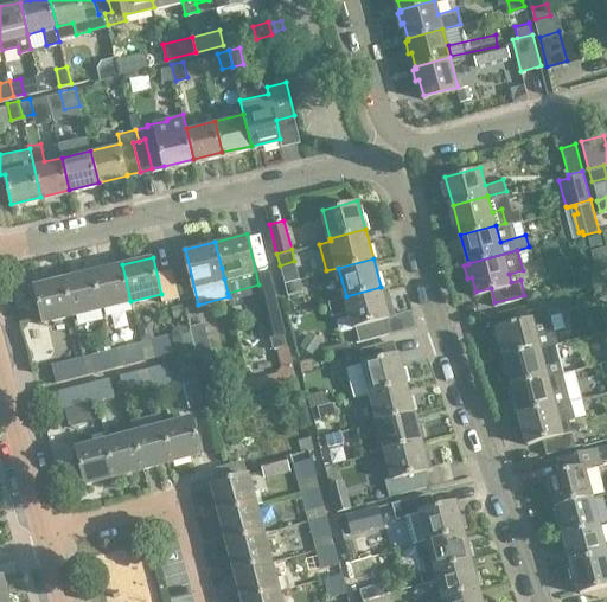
[(131,301),(122,264),(94,271),(102,307),(131,301)]
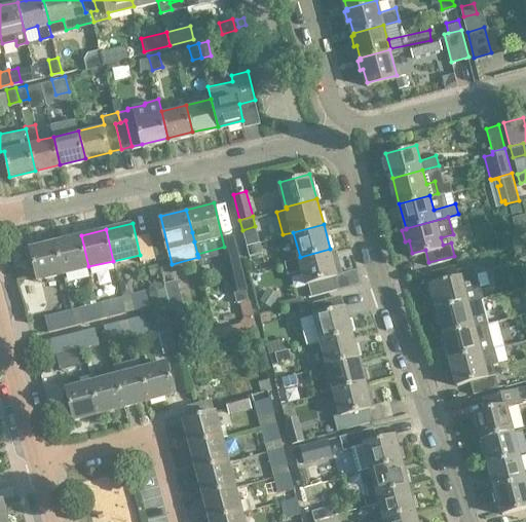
[(81,235),(55,240),(63,272),(88,266),(81,235)]
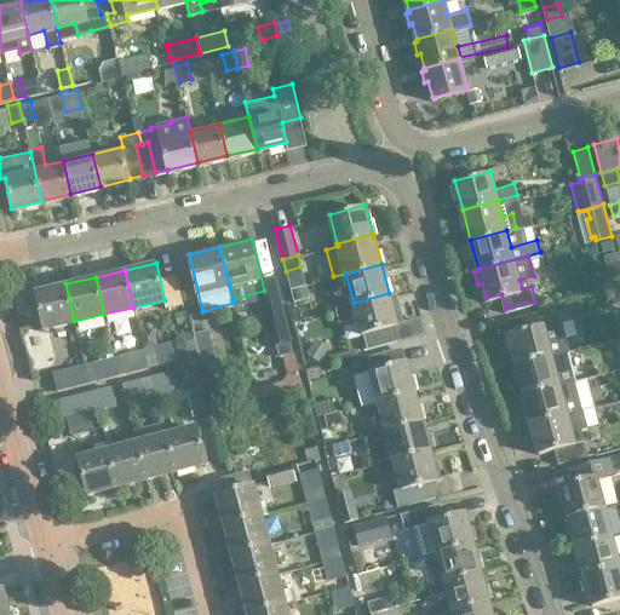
[(74,321),(65,283),(35,291),(44,328),(74,321)]
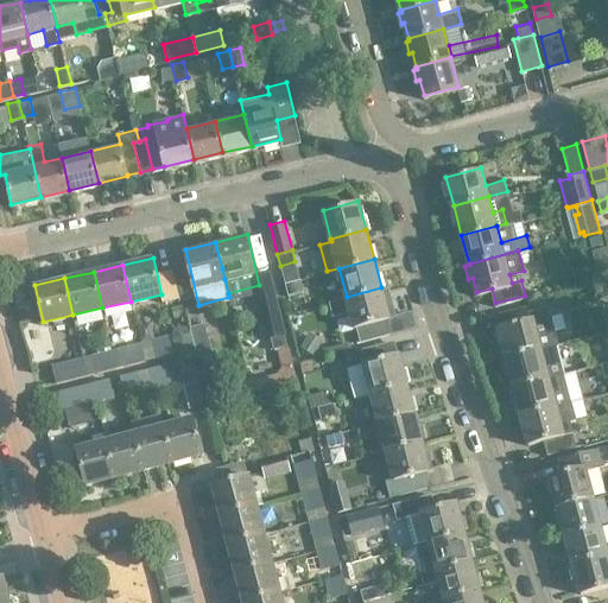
[(302,278),(285,281),(289,293),(304,290),(302,278)]
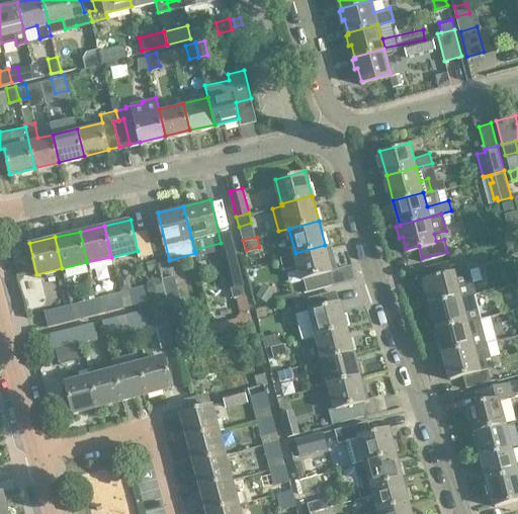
[(332,270),(325,245),(295,253),(281,257),(284,268),(298,264),(301,277),(305,277),(308,289),(332,282),(329,271),(332,270)]
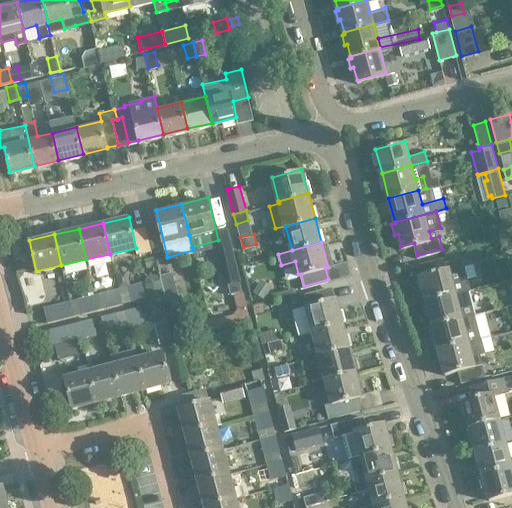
[(222,259),(229,284),(241,281),(235,255),(222,259)]
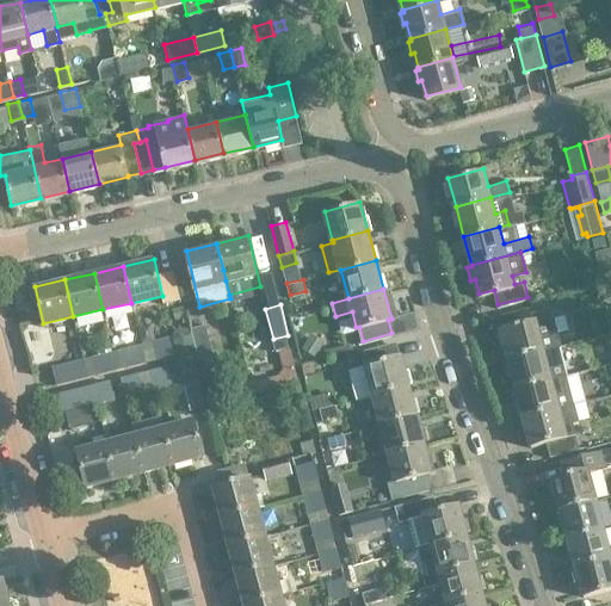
[(500,327),(508,357),(557,344),(560,344),(551,314),(550,314),(548,307),(531,311),(529,304),(500,311),(504,327),(500,327)]
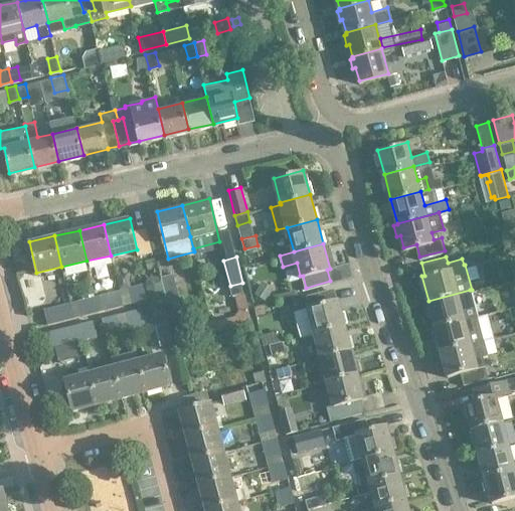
[(174,272),(161,275),(168,300),(180,297),(174,272)]
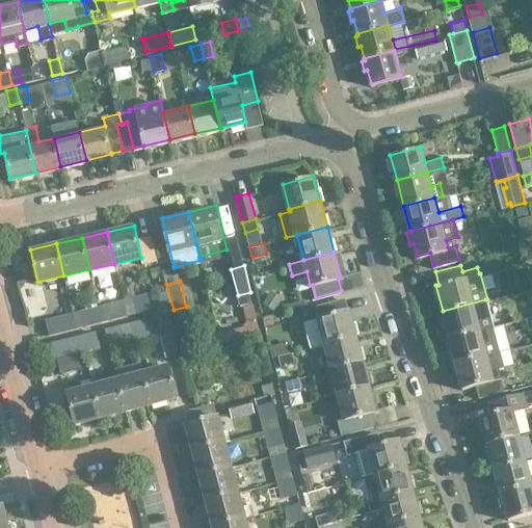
[(274,309),(283,297),(270,289),(262,301),(274,309)]
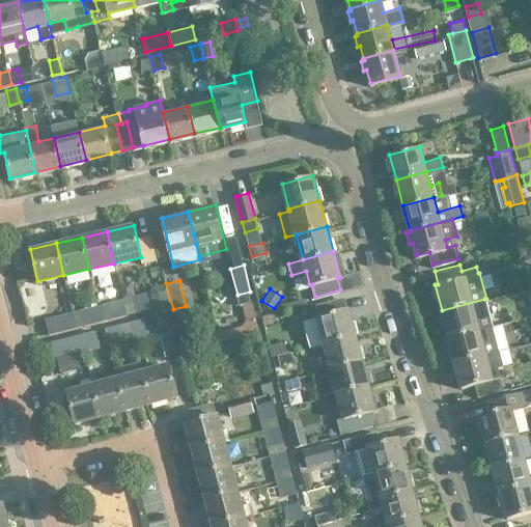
[(133,295),(136,311),(152,307),(148,290),(133,295)]
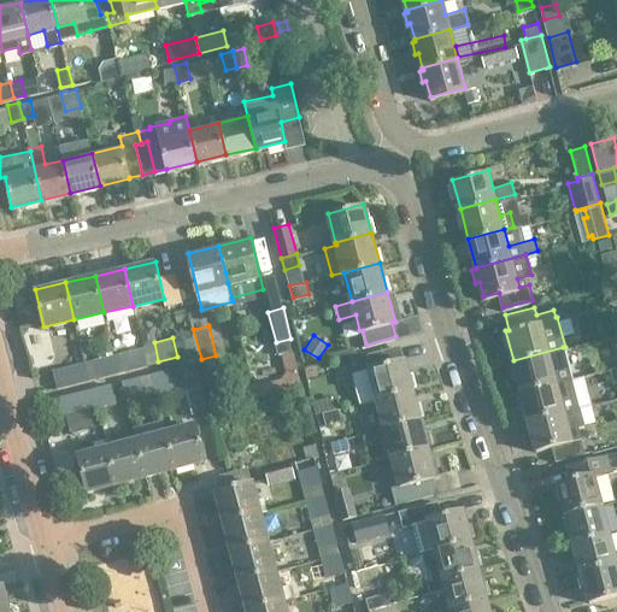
[(362,400),(377,396),(413,387),(406,358),(401,359),(398,343),(369,352),(372,366),(353,372),(362,400)]
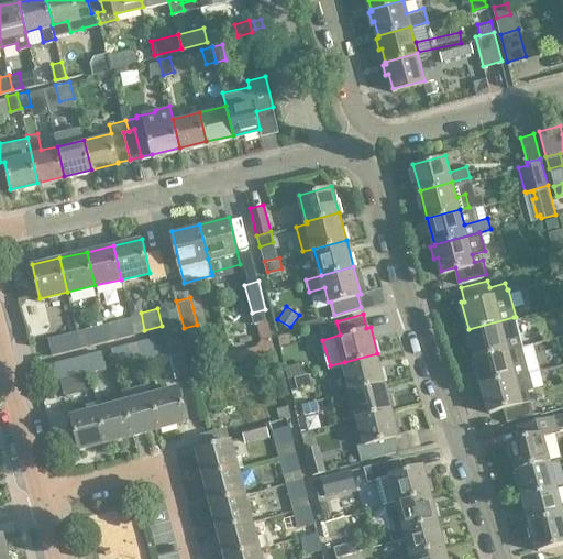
[(134,332),(130,316),(113,320),(117,337),(134,332)]
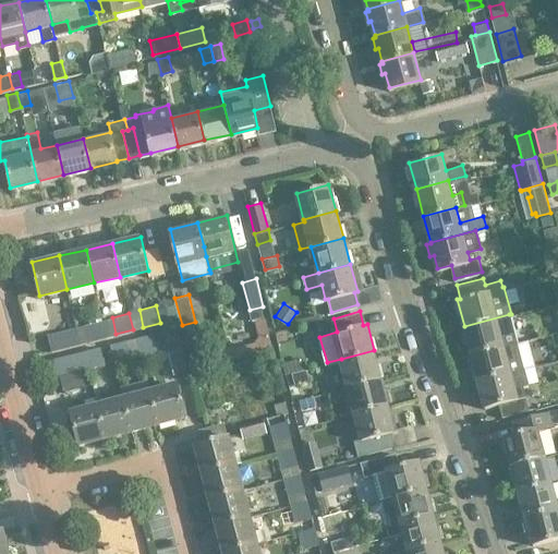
[(509,314),(464,326),(471,353),(517,341),(509,314)]
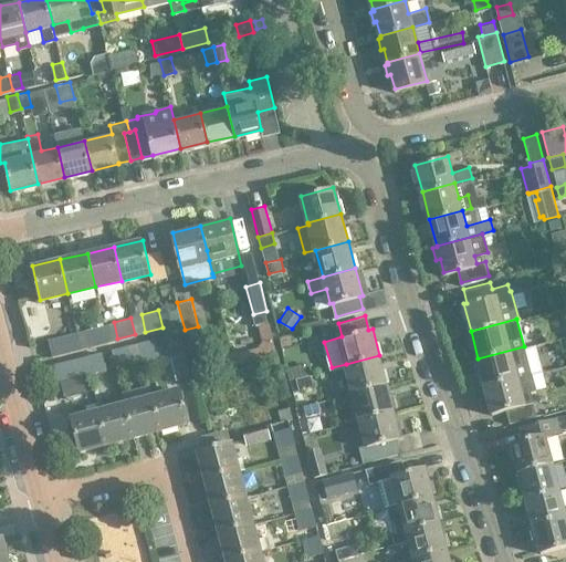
[(91,345),(107,341),(104,324),(86,329),(91,345)]
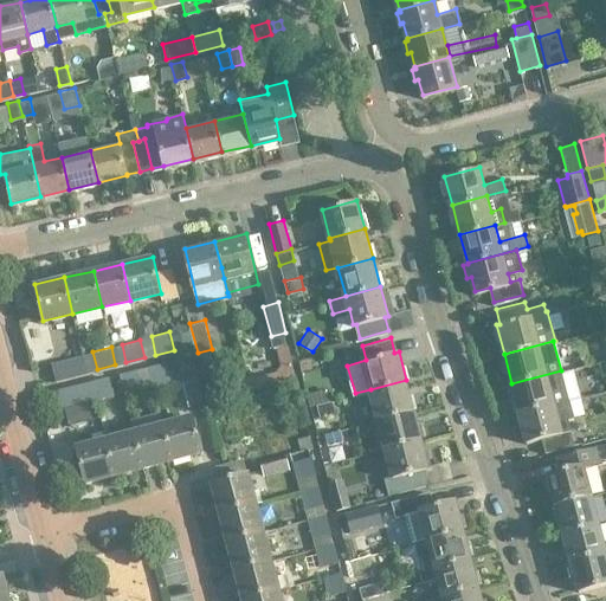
[(217,369),(213,351),(201,355),(205,373),(217,369)]
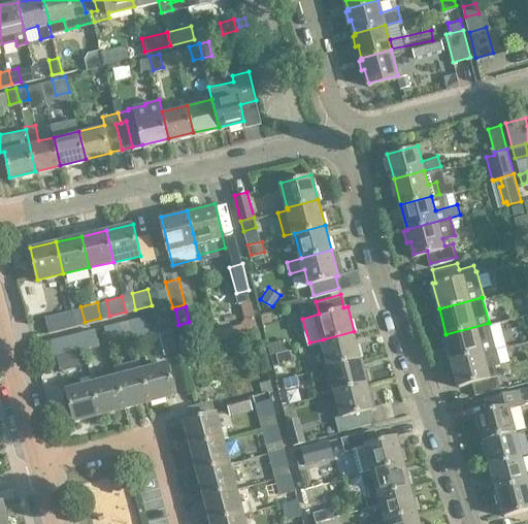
[(75,324),(71,308),(44,315),(48,331),(75,324)]
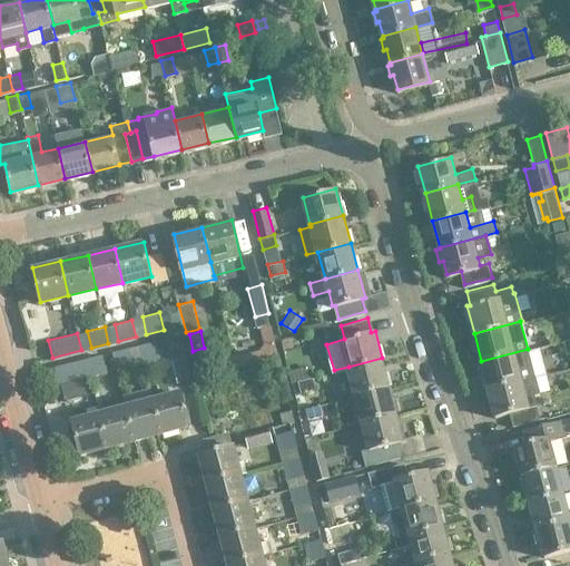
[(139,344),(144,361),(161,358),(157,340),(139,344)]
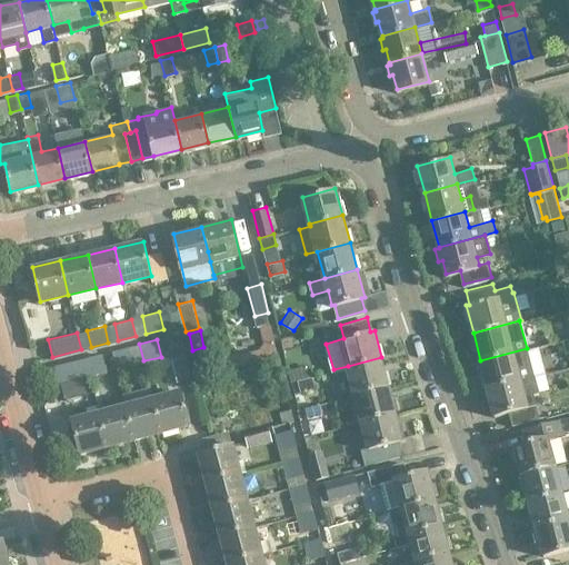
[(480,360),(488,387),(533,375),(546,372),(538,345),(527,348),(480,360)]
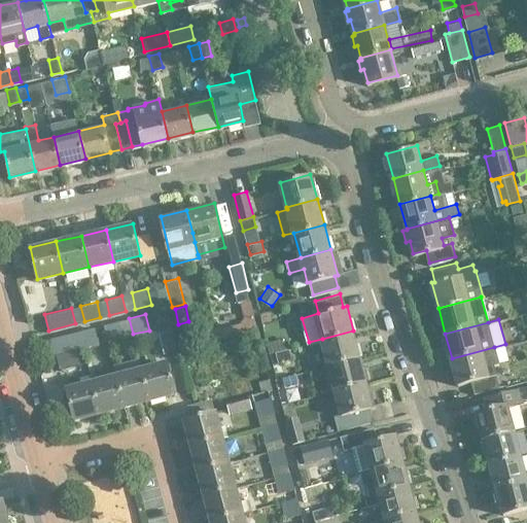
[(119,321),(104,324),(108,340),(124,337),(119,321)]
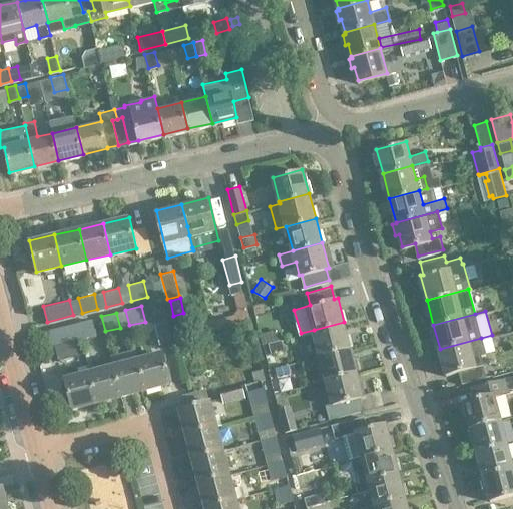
[(76,323),(80,338),(96,334),(93,319),(76,323)]
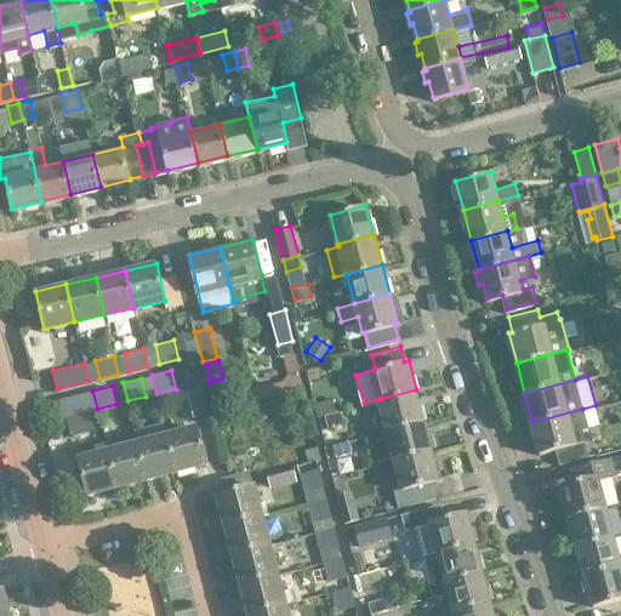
[(209,410),(201,386),(188,389),(194,414),(209,410)]
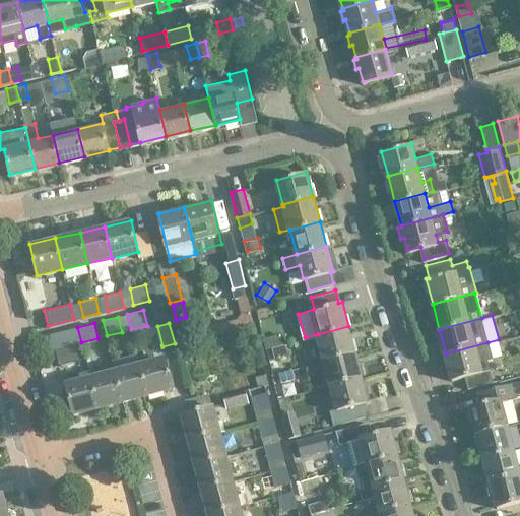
[(348,326),(318,334),(325,359),(354,350),(348,326)]
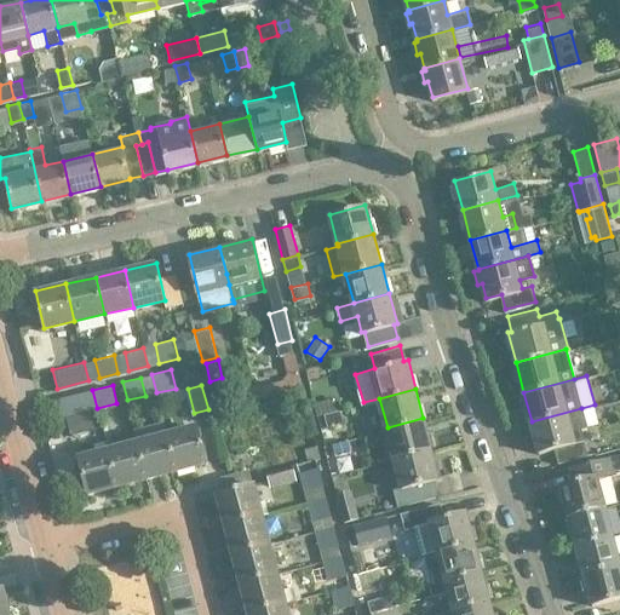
[(97,408),(92,390),(59,398),(63,415),(97,408)]
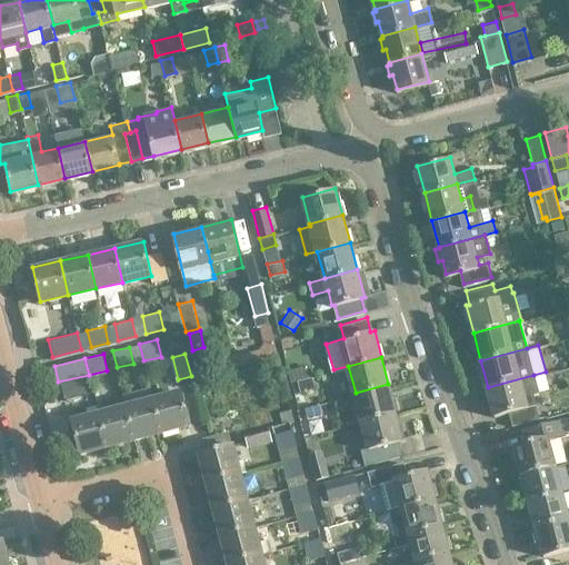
[(533,375),(488,387),(495,414),(509,409),(513,424),(540,416),(533,392),(538,390),(533,375)]
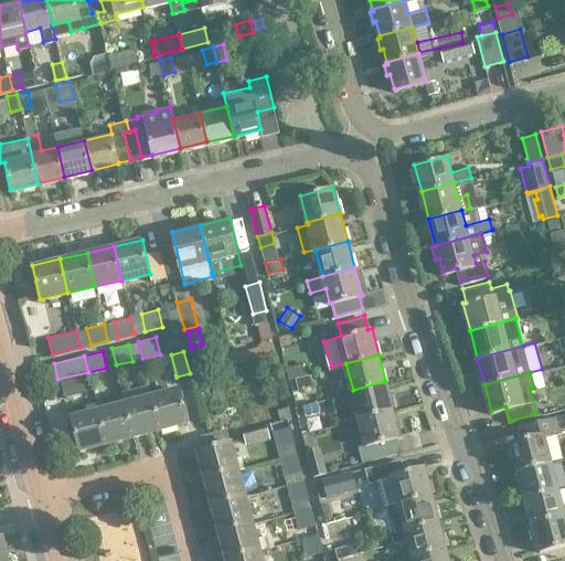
[(310,373),(296,377),(298,388),(313,383),(310,373)]
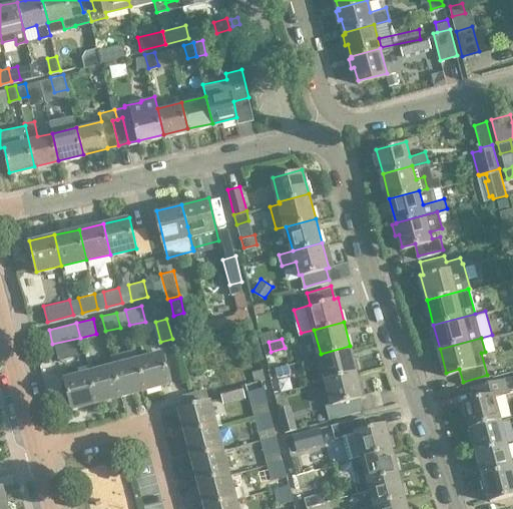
[(321,354),(327,378),(357,370),(350,346),(321,354)]
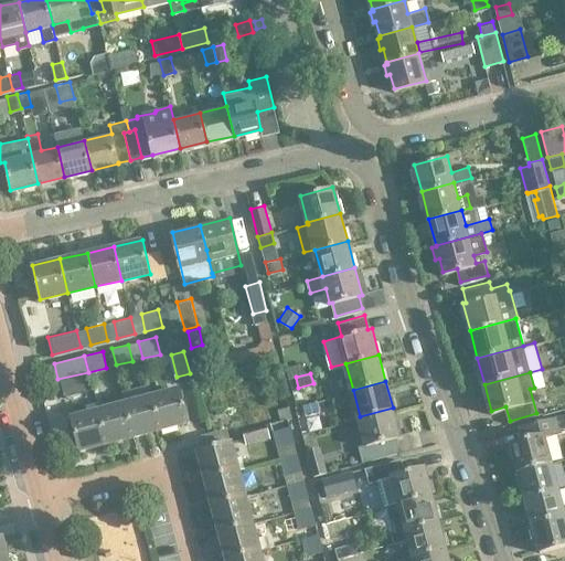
[(180,388),(152,395),(161,429),(189,421),(180,388)]
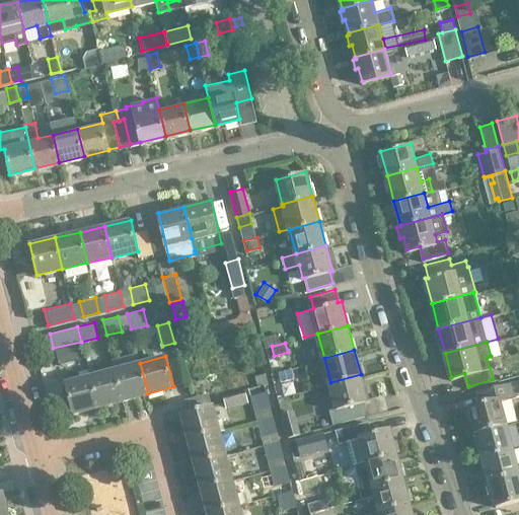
[(124,399),(148,393),(140,363),(116,369),(124,399)]
